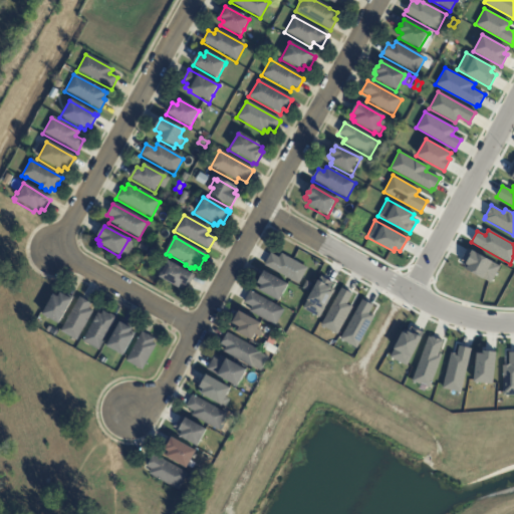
[(147,253),(138,248),(141,243),(149,248),(147,253)]
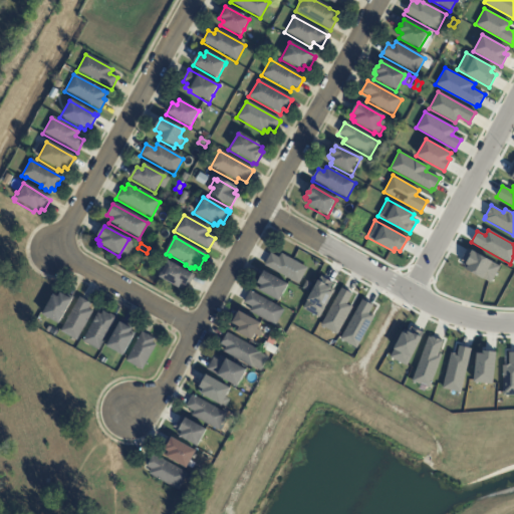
[(468,248),(460,261),(468,265),(466,269),(490,283),(499,266),(468,248)]
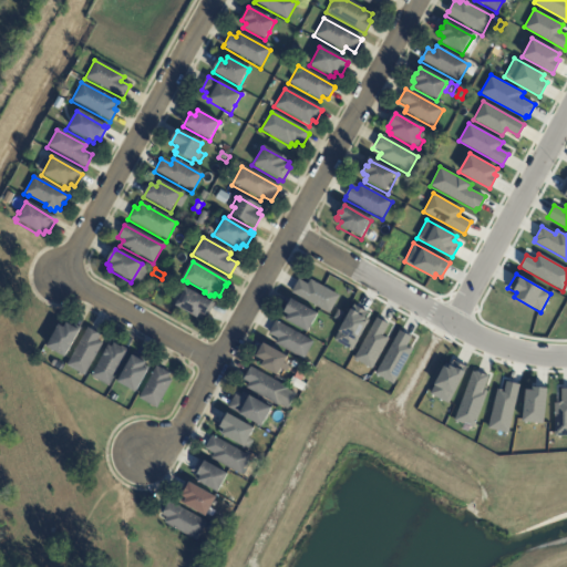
[(299,281),(308,286),(310,281),(339,297),(329,315),(290,294),(298,281),(299,281)]
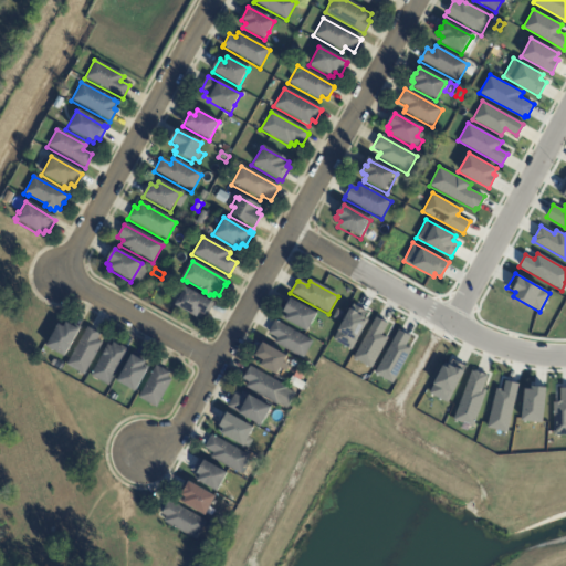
[(212,306),(207,316),(203,315),(201,320),(197,317),(196,318),(174,306),(184,287),(210,303),(210,302),(215,303),(212,306)]
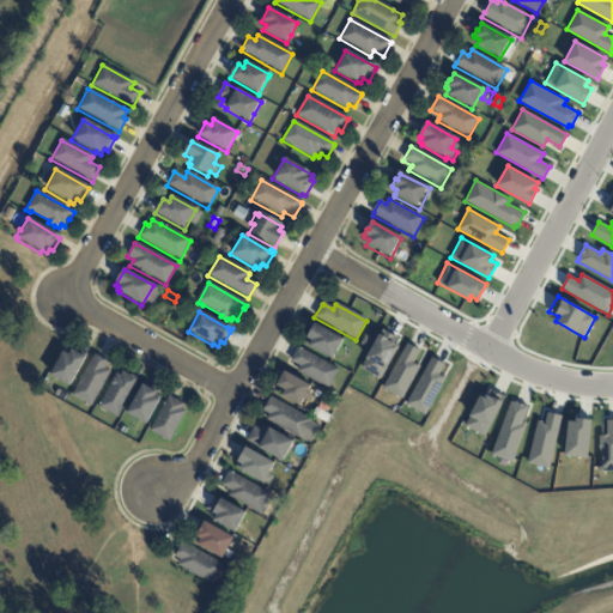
[(338,352),(332,362),(309,347),(309,346),(307,345),(309,341),(307,340),(308,338),(305,338),(310,331),(310,332),(315,325),(344,341),(338,352)]
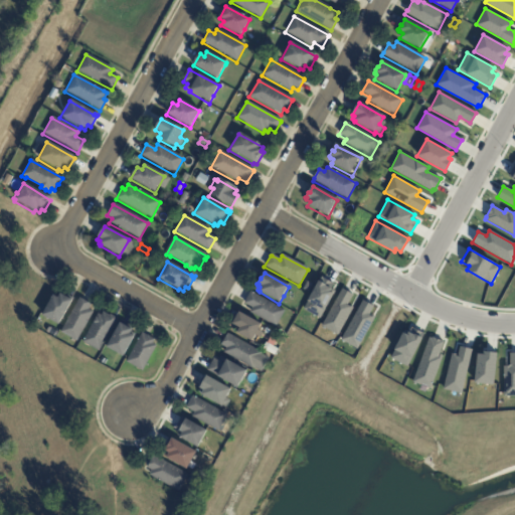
[(321,277),(303,309),(320,318),(335,291),(331,289),(334,284),(321,277)]
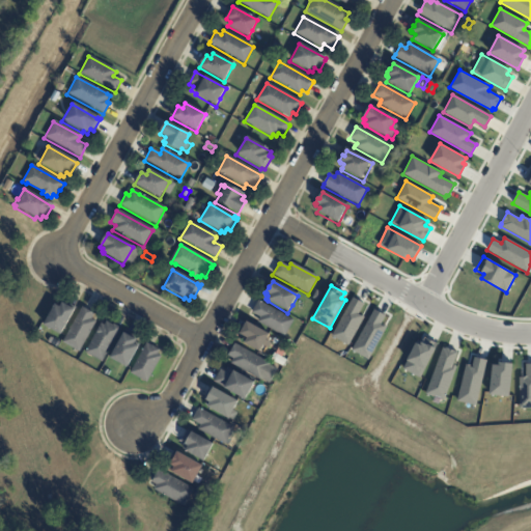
[(322,292),(317,301),(312,298),(315,290),(322,292)]
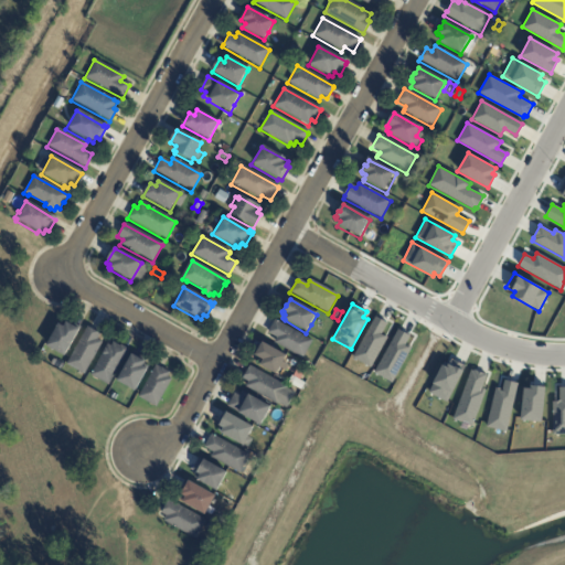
[(375,316),(352,358),(370,368),(386,338),(381,334),(387,323),(375,316)]
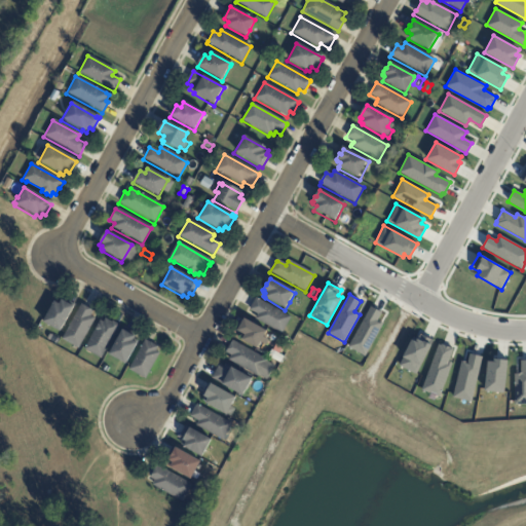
[(256,317),(257,315),(249,311),(255,299),(291,318),(282,335),(255,321),(256,317)]
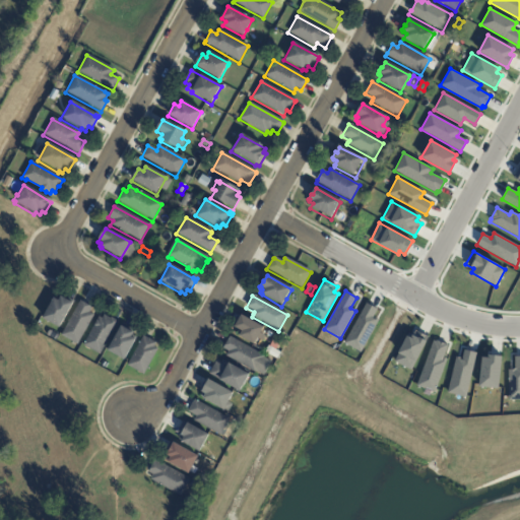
[(63,299),(73,305),(59,329),(43,319),(55,300),(59,302),(62,298),(63,299)]
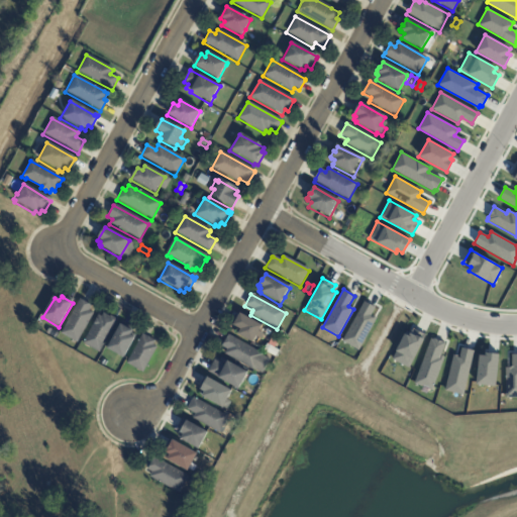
[(82,302),(91,307),(88,312),(92,314),(77,343),(61,335),(79,300),(82,302)]
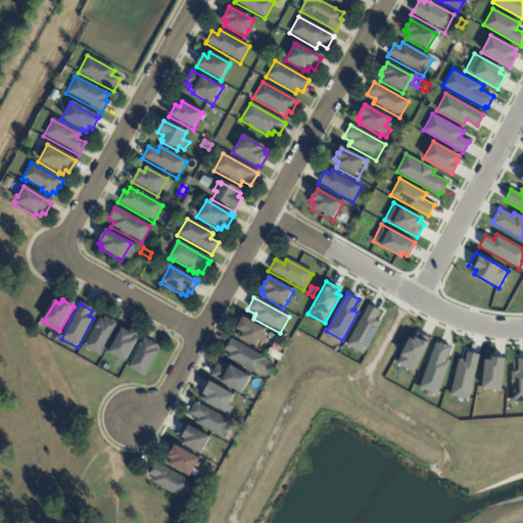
[(379,311),(375,319),(380,322),(363,354),(345,345),(368,304),(379,311)]
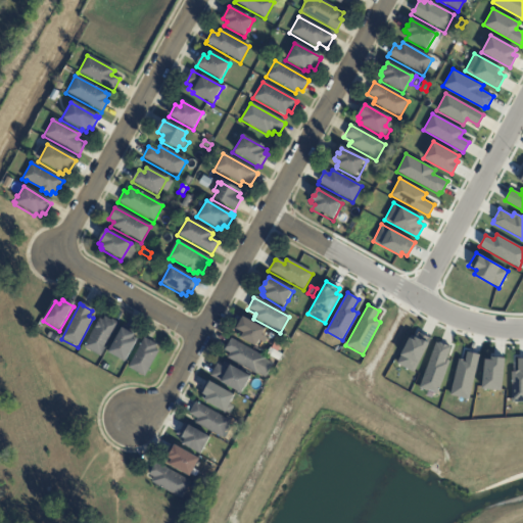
[(113,322),(119,324),(99,358),(83,348),(99,320),(102,322),(104,318),(111,322),(111,321),(113,322)]
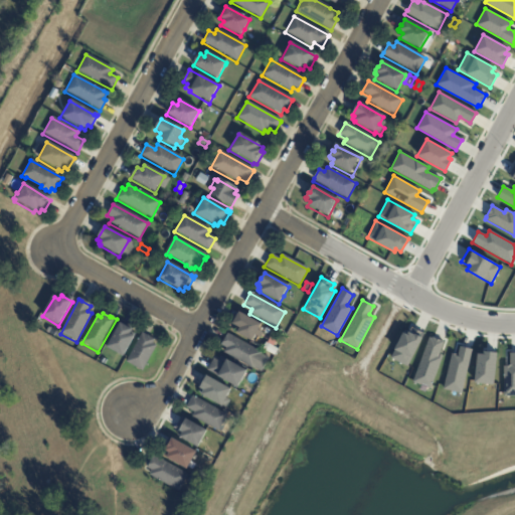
[(236,334),(239,330),(232,326),(239,314),(261,326),(258,331),(264,335),(261,339),(255,336),(251,343),(236,334)]
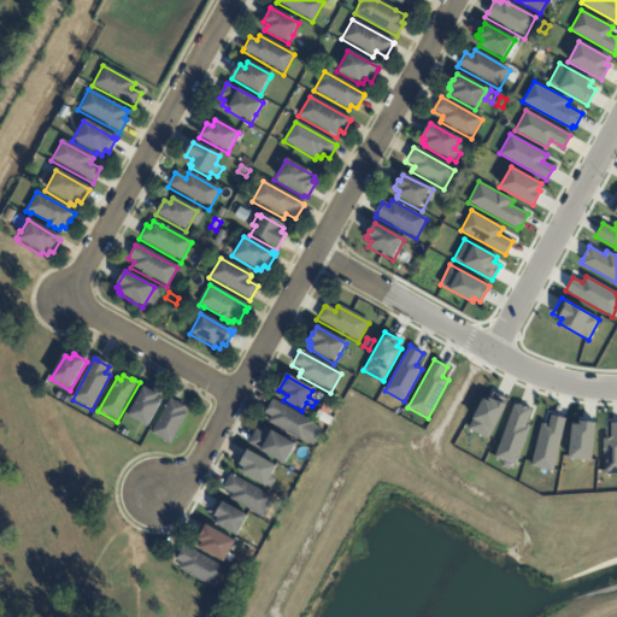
[(147,391),(158,397),(156,401),(160,405),(147,429),(128,418),(144,388),(147,391)]
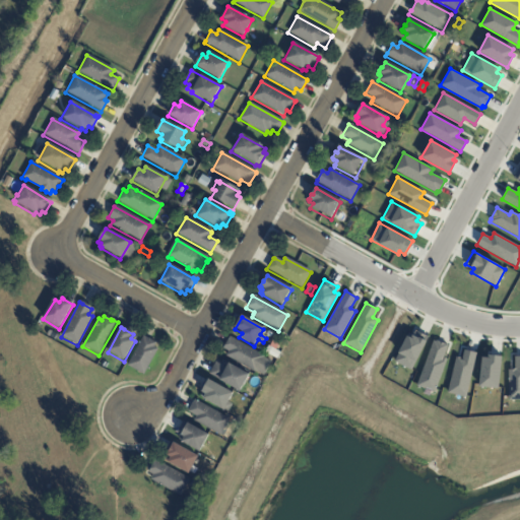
[(47,336),(50,330),(59,335),(56,341),(47,336)]
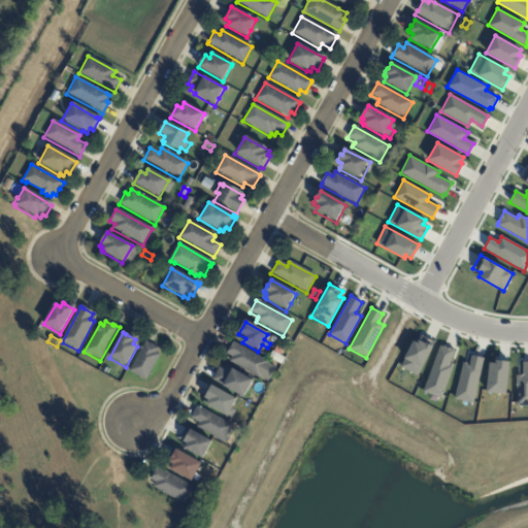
[(415,338),(400,367),(418,375),(434,341),(421,335),(419,340),(415,338)]
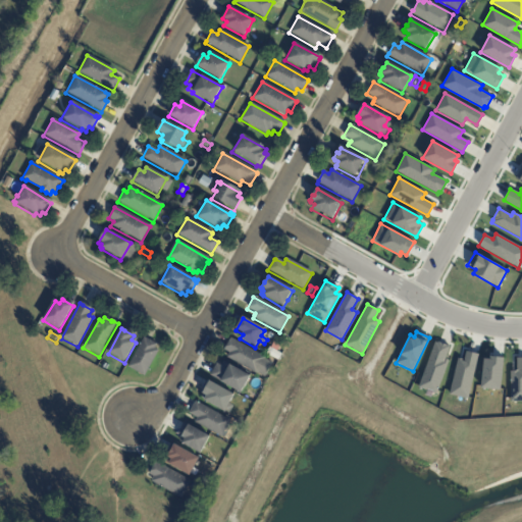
[(145,340),(157,346),(155,350),(158,352),(144,377),(127,368),(143,338),(145,340)]
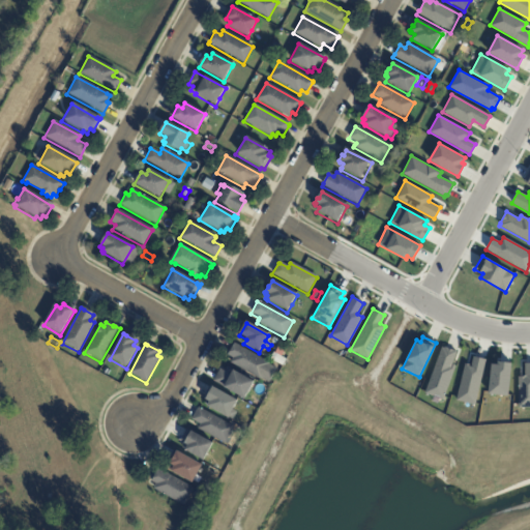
[(231,362),(233,359),(227,356),(234,345),(269,364),(260,381),(230,364),(231,362)]
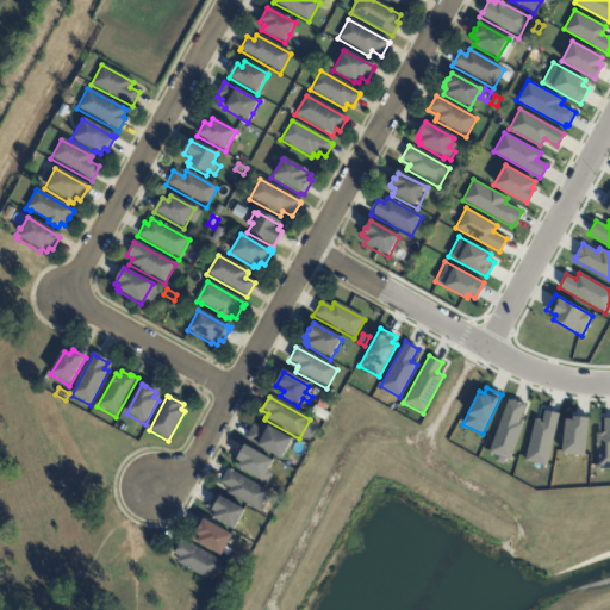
[(508,399),(489,453),(510,461),(524,422),(520,421),(526,404),(511,399),(511,400),(508,399)]
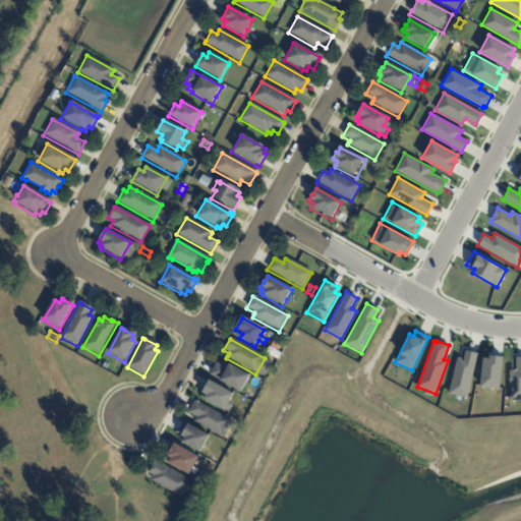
[(457,357),(448,393),(467,398),(477,353),(465,350),(463,359),(457,357)]
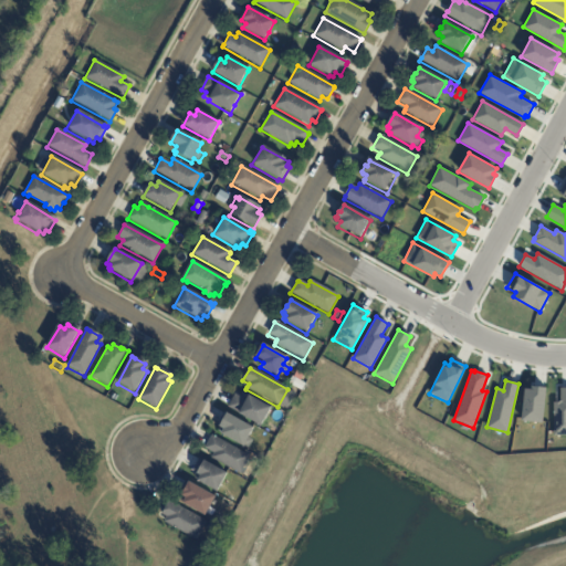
[(299,384),(305,387),(302,392),(296,389),(299,384)]
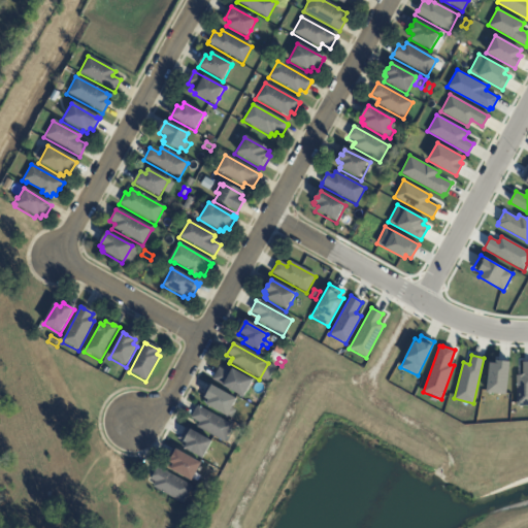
[(495,360),(495,363),(489,362),(486,392),(505,394),(508,362),(495,360)]
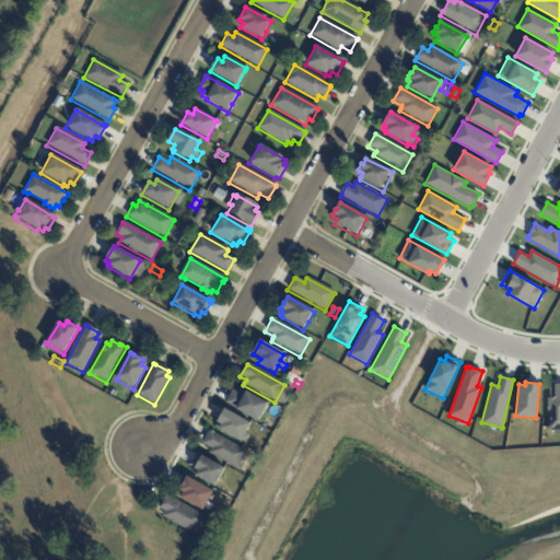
[(559,383),(553,383),(553,397),(550,397),(550,398),(547,398),(547,431),(559,430),(559,383)]
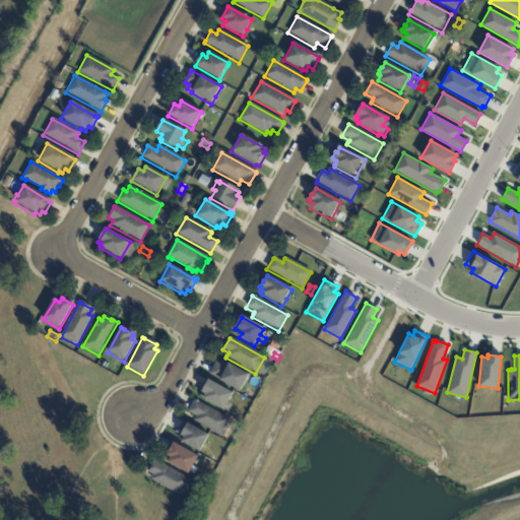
[(248,377),(240,393),(219,381),(220,379),(210,374),(216,363),(221,365),(223,361),(230,364),(229,365),(249,376),(248,377)]
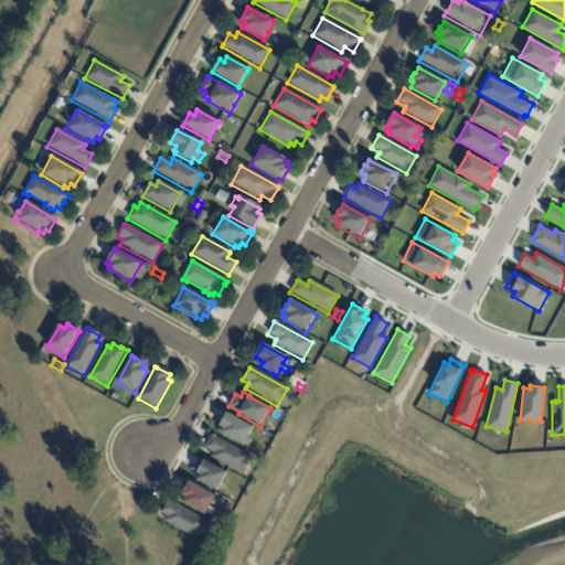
[(221,435),(222,433),(220,432),(221,428),(219,427),(226,414),(253,429),(248,437),(254,440),(249,449),(244,446),(243,447),(221,435)]
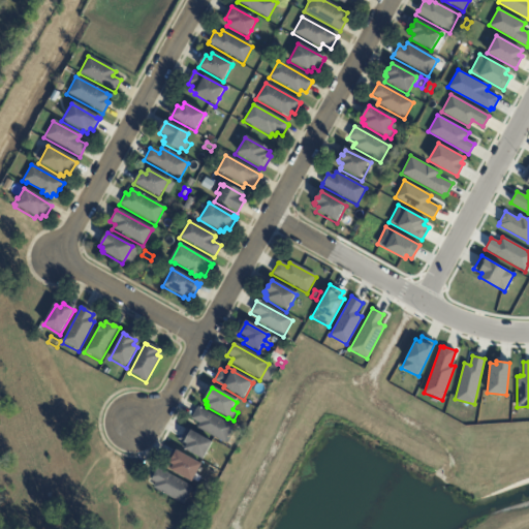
[(197,427),(198,425),(190,421),(197,408),(232,428),(223,444),(196,429),(197,427)]
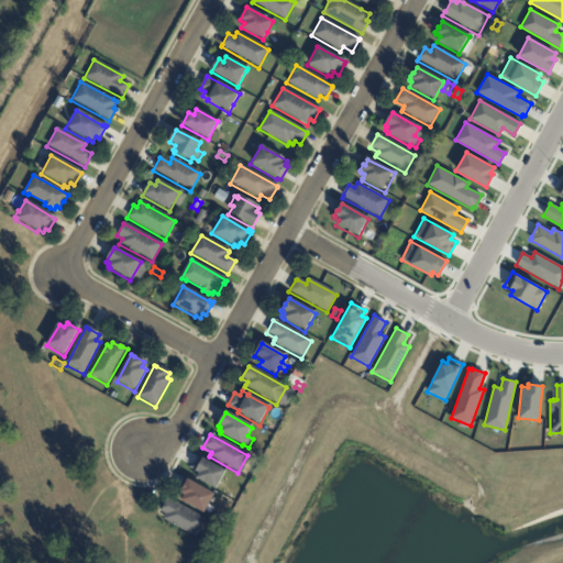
[(225,473),(216,492),(196,481),(198,475),(195,473),(196,472),(192,470),(199,457),(225,473)]
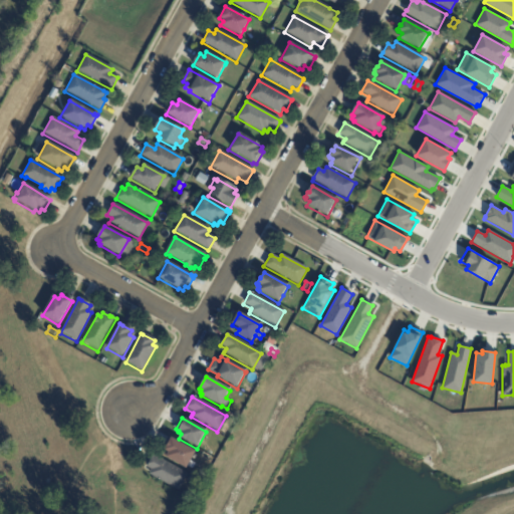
[(195,453),(186,470),(166,459),(167,457),(165,456),(166,453),(164,451),(171,440),(195,453)]
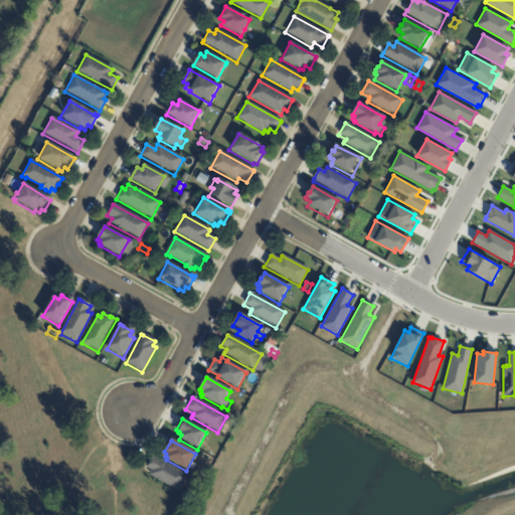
[(150,474),(151,472),(147,469),(153,458),(187,477),(178,493),(149,477),(150,474)]
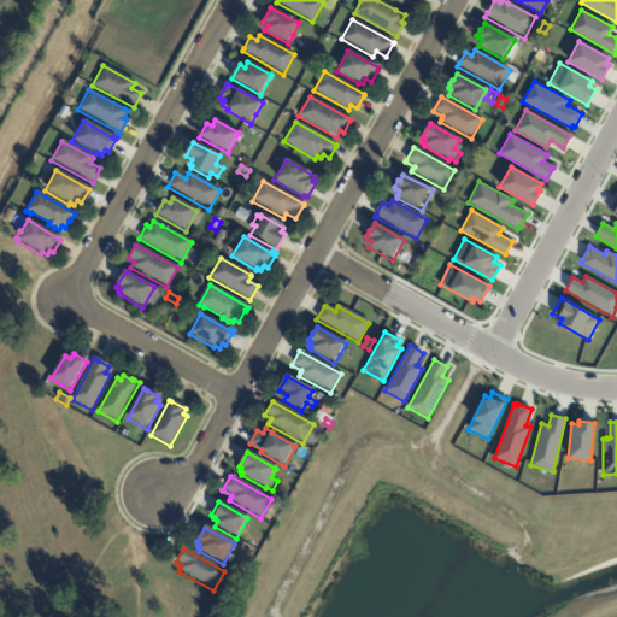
All buildings are outlined.
